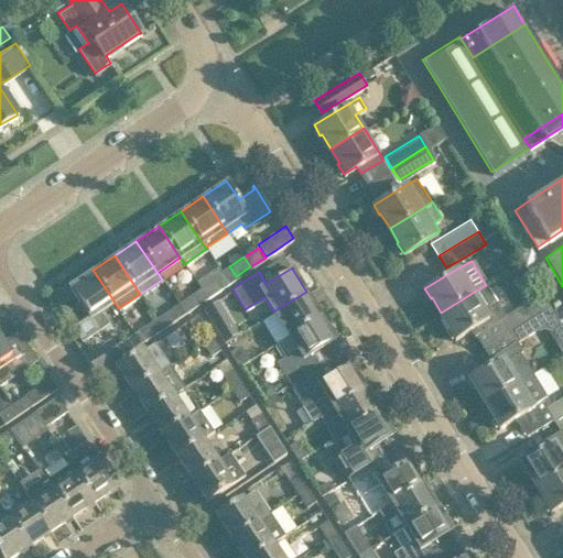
[(199,284),(201,286),(207,295),(207,296),(222,286),(229,281),(222,269),(199,284)]
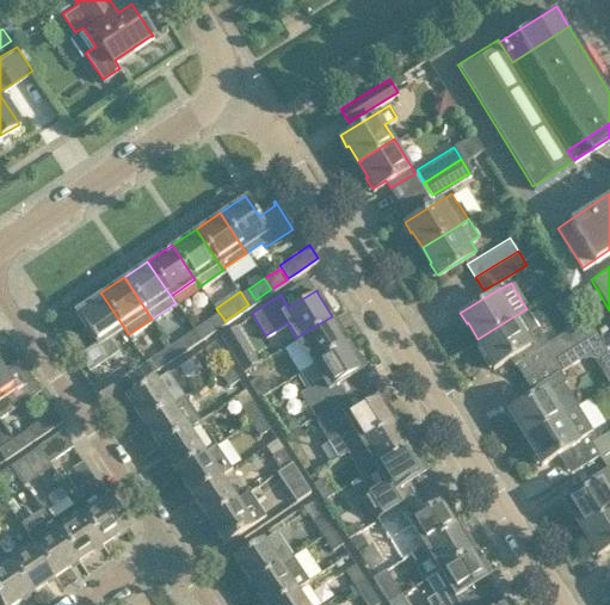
[(100,292),(98,295),(75,309),(90,329),(73,340),(72,338),(71,338),(90,366),(91,366),(90,365),(116,349),(108,337),(123,326),(100,292)]
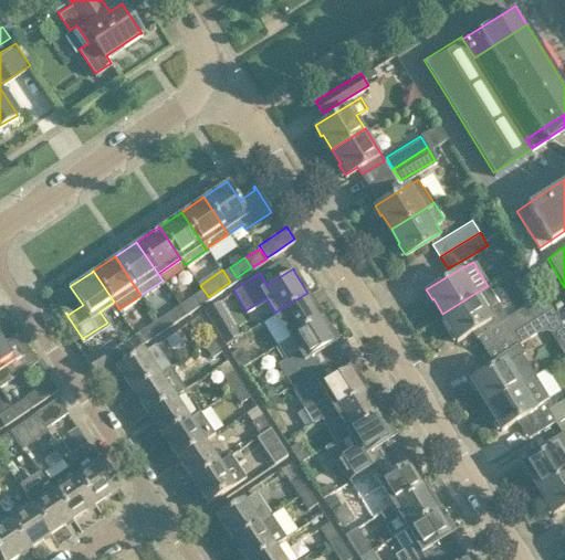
[(501,308),(487,286),(442,314),(451,328),(450,329),(456,339),(473,328),(478,335),(503,319),(506,318),(504,316),(501,308)]
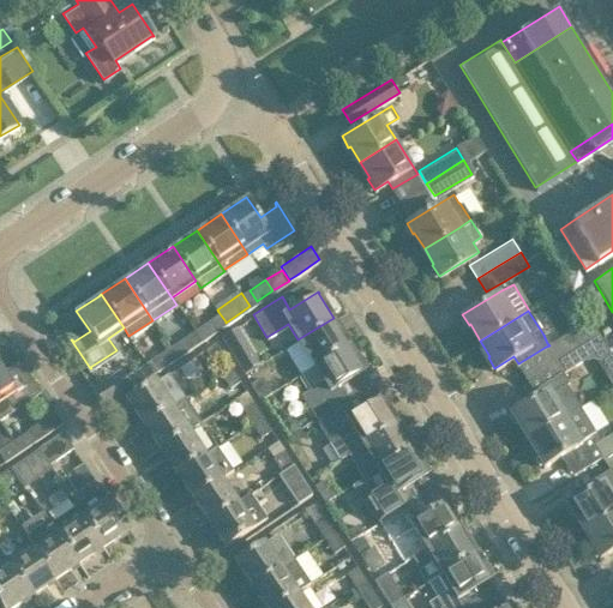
[(550,345),(546,347),(553,357),(598,331),(588,314),(568,326),(570,330),(547,343),(550,345)]
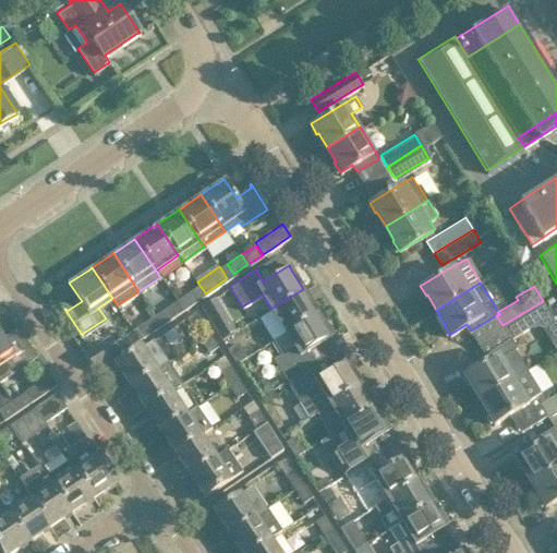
[(191,289),(177,299),(183,309),(197,299),(191,289)]
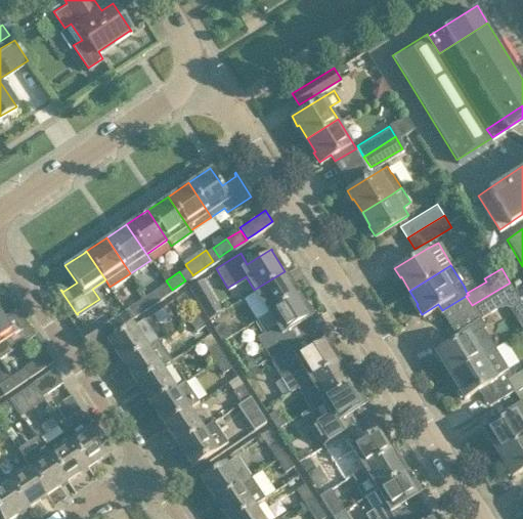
[(297,292),(285,271),(254,290),(266,310),(297,292)]
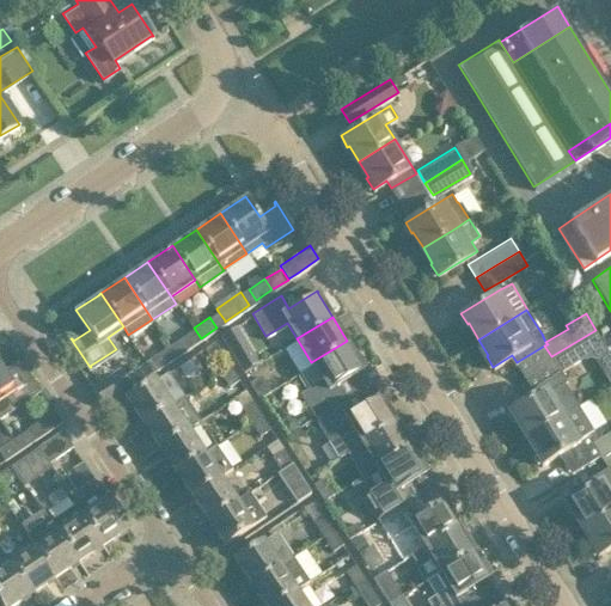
[(194,328),(178,337),(185,349),(201,338),(194,328)]
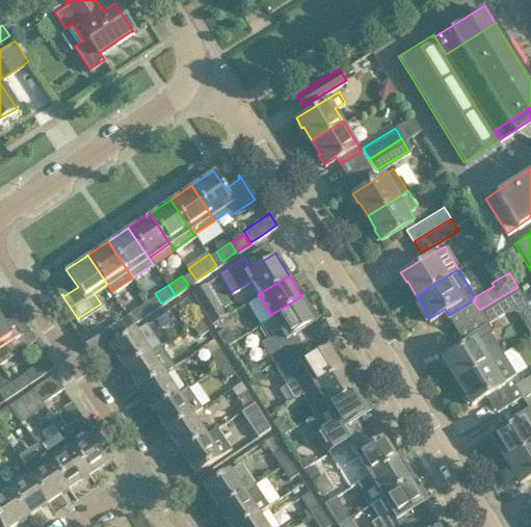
[(487,320),(507,309),(508,311),(511,309),(515,310),(528,304),(518,287),(479,310),(486,320),(487,320)]
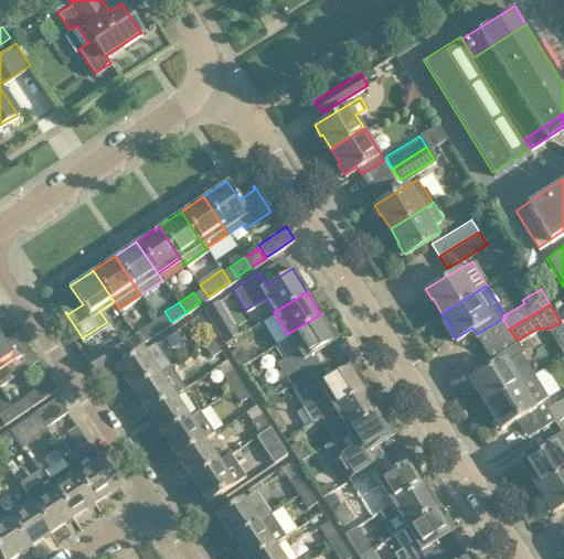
[(197,313),(188,319),(193,328),(202,341),(203,341),(203,342),(209,339),(206,336),(211,334),(197,313)]
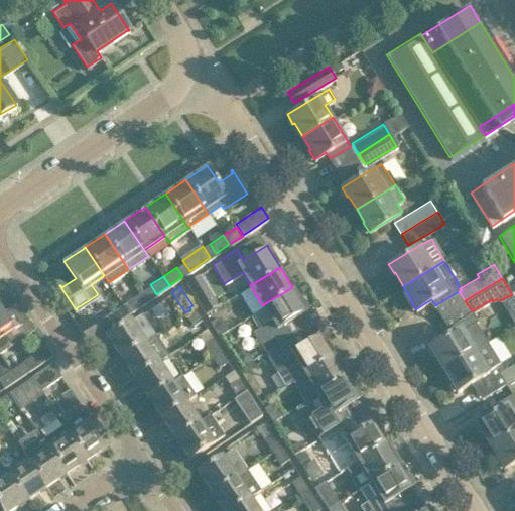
[(305,308),(292,287),(262,305),(270,318),(253,330),(265,350),(289,336),(282,324),(306,308),(306,307),(305,308)]
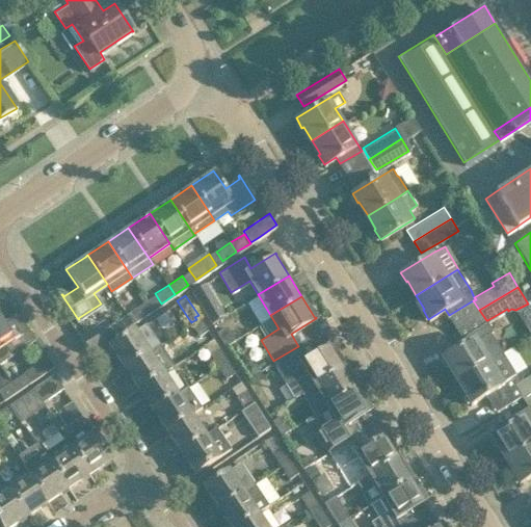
[(148,298),(126,313),(132,323),(154,308),(148,298)]
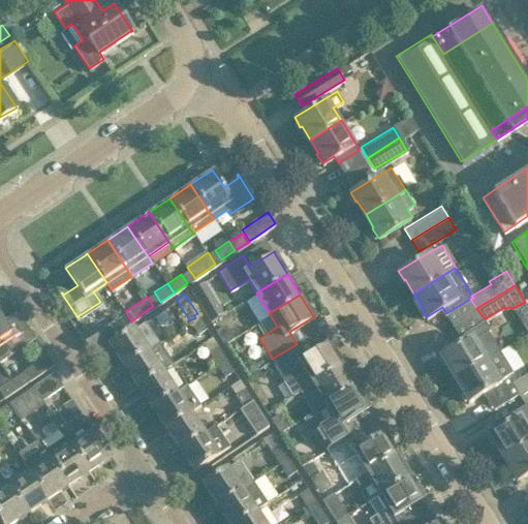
[(0,360),(35,337),(19,311),(18,312),(19,314),(5,324),(0,316),(0,360)]
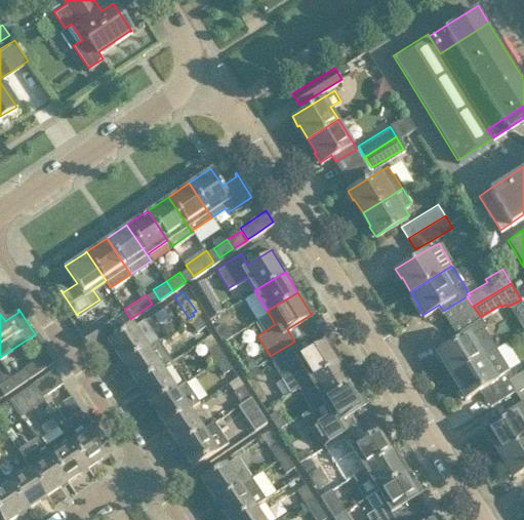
[(117,327),(130,319),(124,309),(111,318),(117,327)]
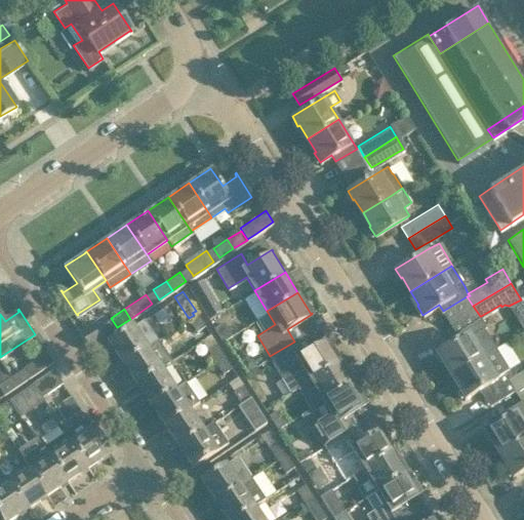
[(204,324),(196,311),(192,313),(194,315),(189,318),(189,317),(188,317),(196,329),(204,324)]
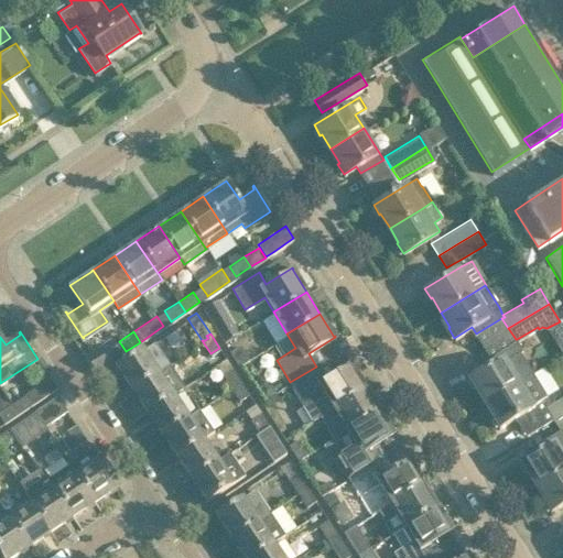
[(488,365),(468,378),(475,387),(476,386),(485,401),(532,371),(520,351),(522,350),(516,339),(489,356),(484,359),(488,365)]
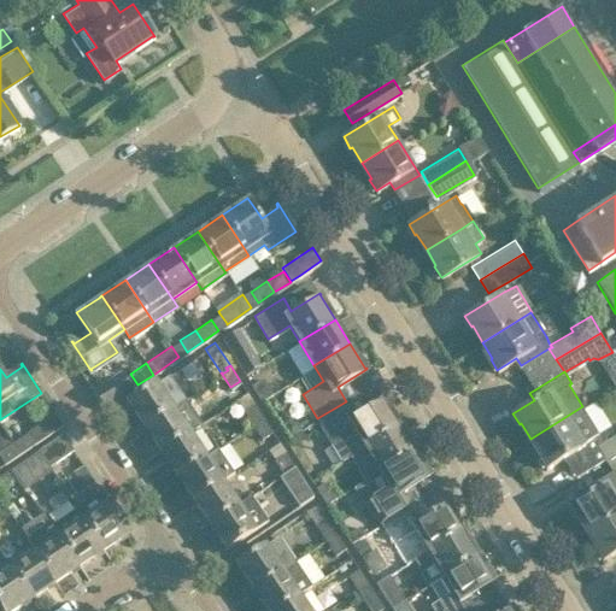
[(148,386),(128,399),(138,413),(139,412),(146,423),(172,405),(185,397),(175,382),(168,372),(156,381),(148,386)]
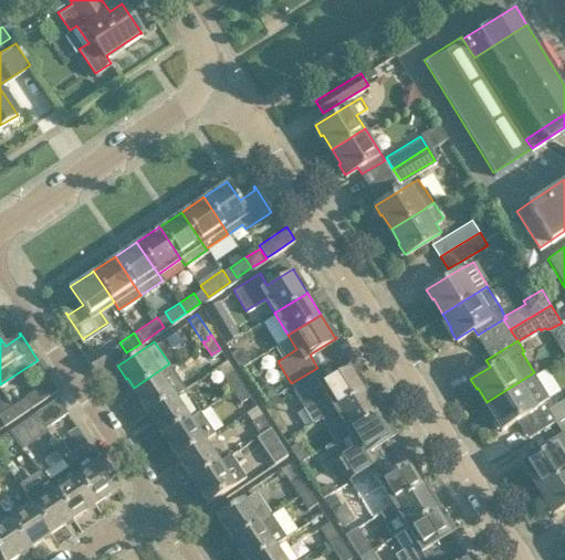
[(241,346),(230,352),(240,367),(251,360),(241,346)]
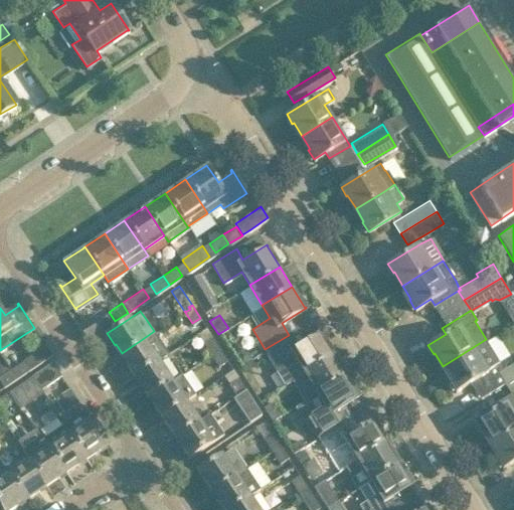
[(296,360),(303,372),(333,353),(320,333),(321,332),(320,331),(319,332),(296,346),(289,335),(265,349),(278,371),(296,360)]
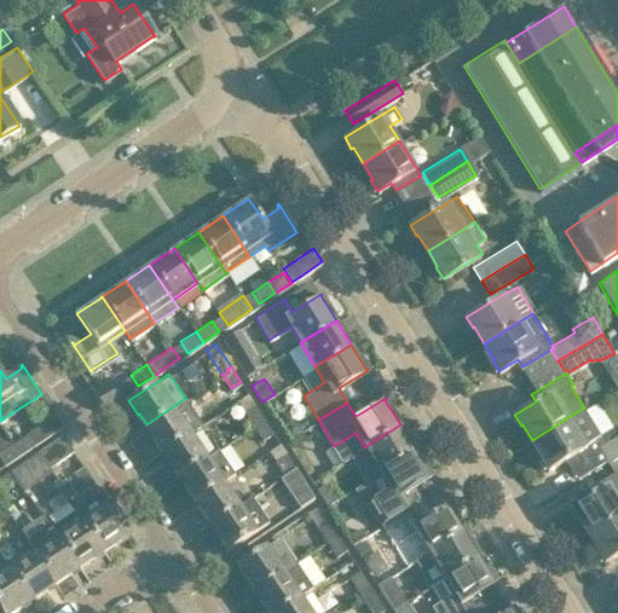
[(244,409),(254,424),(259,421),(258,418),(263,416),(254,403),(244,409)]
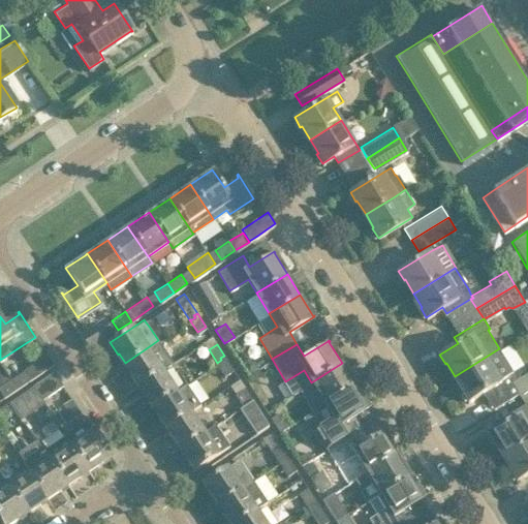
[(130,372),(137,384),(161,369),(148,347),(125,363),(131,372),(130,372)]
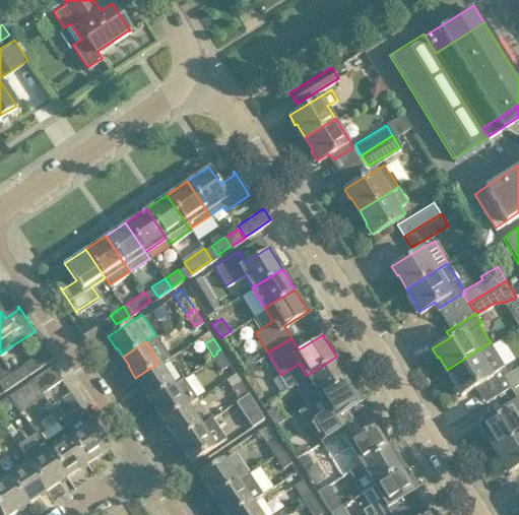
[(491,342),(447,370),(455,383),(454,384),(459,393),(474,384),(491,375),(501,391),(510,385),(509,385),(518,378),(518,363),(509,370),(508,371),(504,364),(491,342)]
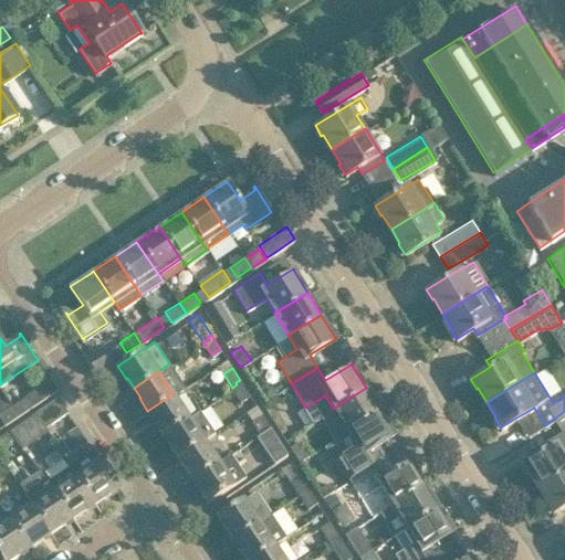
[(25,394),(32,404),(53,390),(56,388),(50,378),(25,394)]
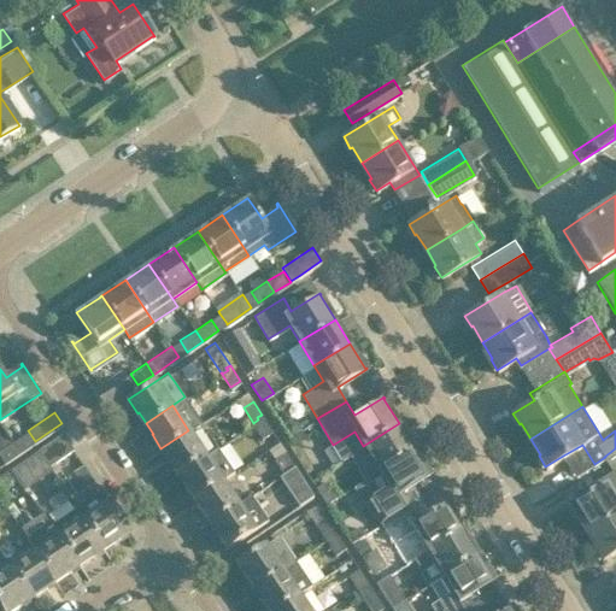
[(258,419),(253,423),(262,436),(271,430),(262,415),(257,417),(258,419)]
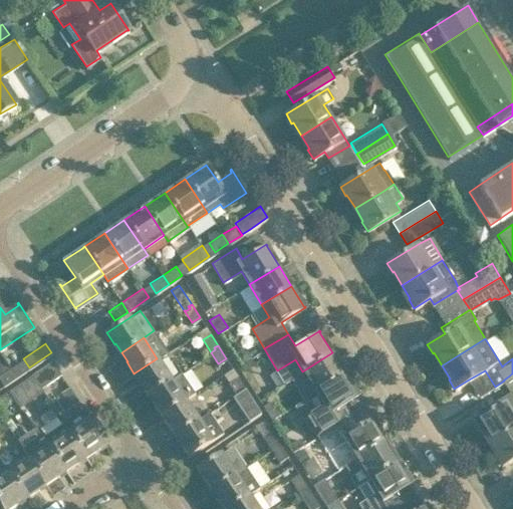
[(302,371),(315,392),(344,372),(332,352),(302,371)]
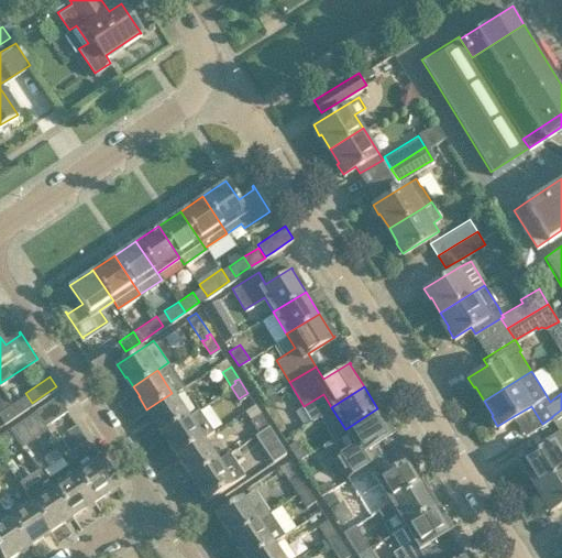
[(172,393),(146,409),(155,422),(156,422),(163,430),(187,415),(172,393)]
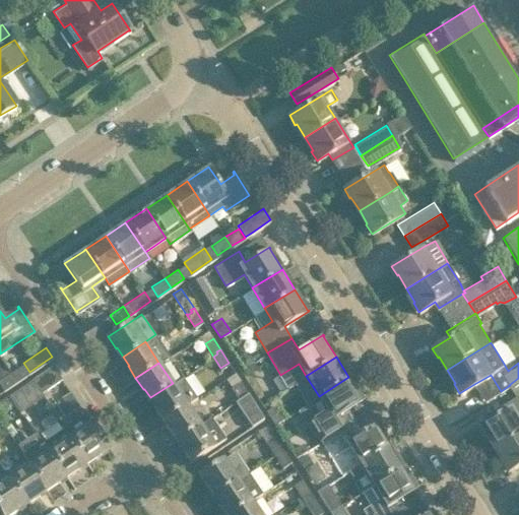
[(31,377),(33,378),(41,391),(61,378),(52,364),(31,377)]
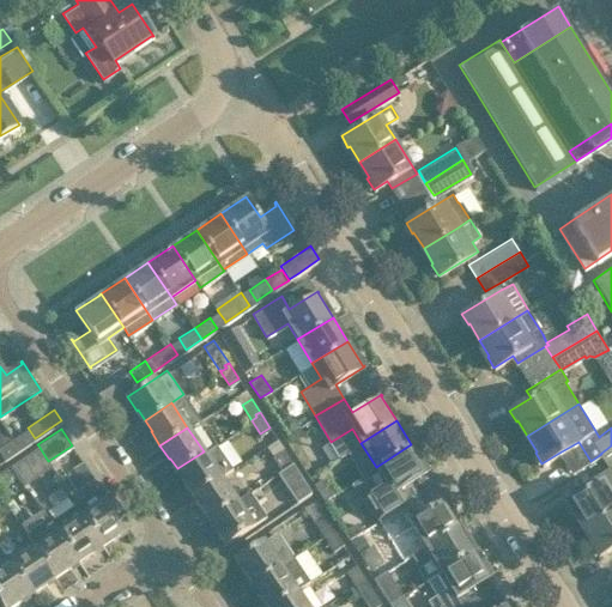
[(20,432),(12,438),(19,448),(29,442),(20,432)]
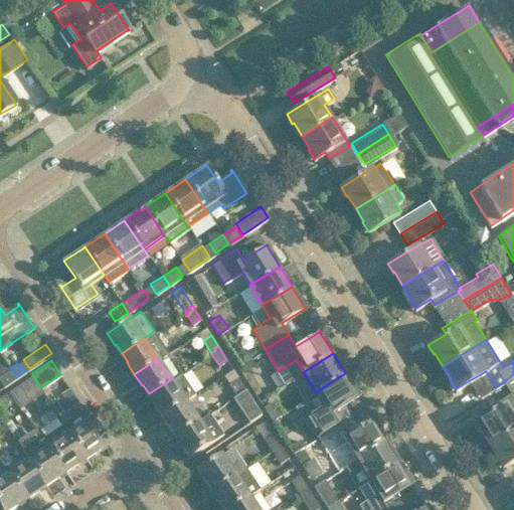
[(0,381),(3,386),(16,376),(10,368),(0,374),(0,381)]
